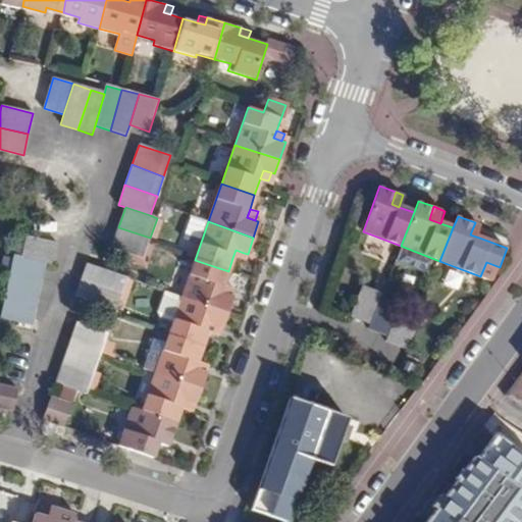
[(479,238),(483,225),(475,222),(470,235),(479,238)]
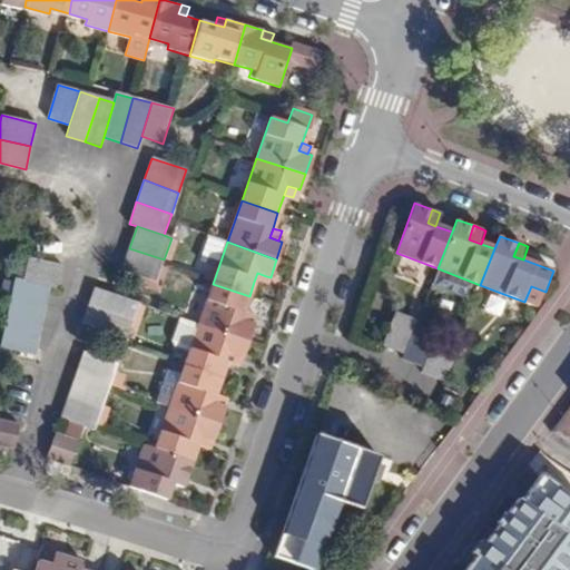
[(156,282),(164,259),(129,248),(123,272),(156,282)]
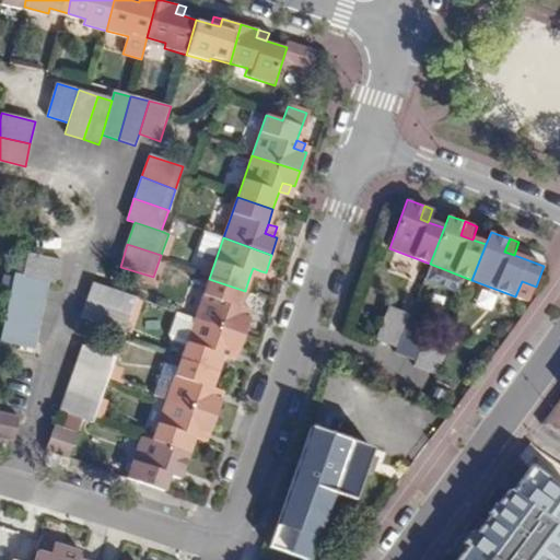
[(27,253),(23,276),(48,282),(57,283),(61,261),(27,253)]
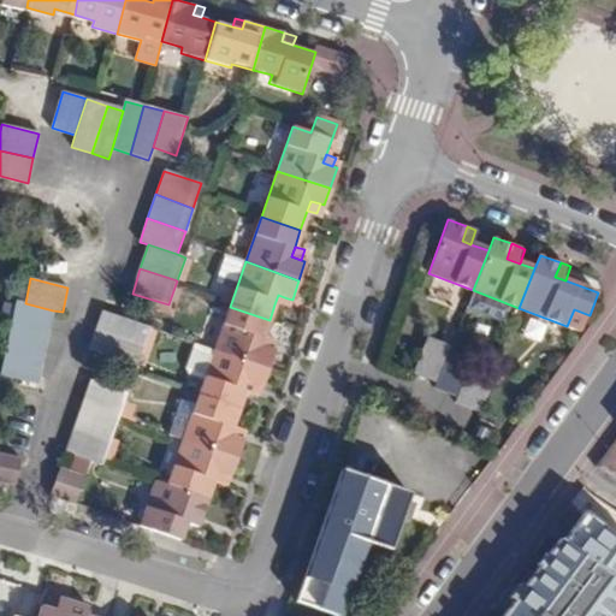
[(284,308),(288,298),(278,295),(274,304),(284,308)]
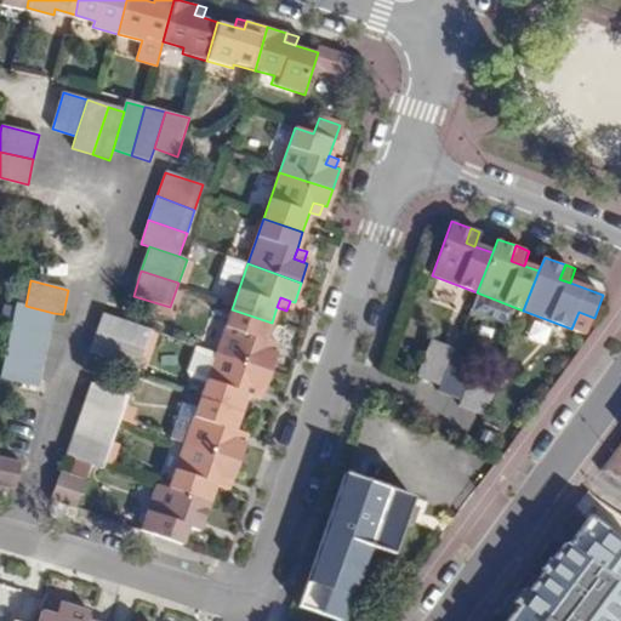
[(49,337),(53,313),(26,306),(17,305),(15,303),(12,315),(9,329),(49,337)]
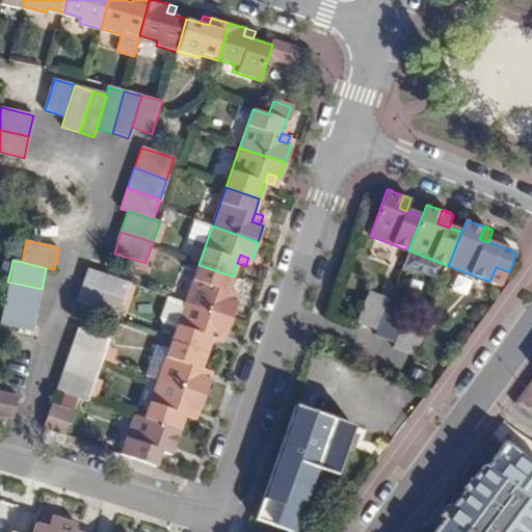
[(228,291),(233,276),(198,265),(184,303),(232,320),(237,304),(233,303),(225,300),(224,300),(228,291)]
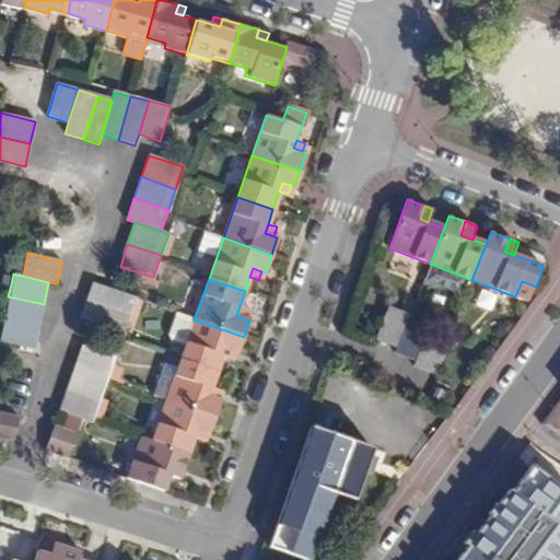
[(88,301),(131,316),(138,301),(129,295),(93,283),(88,301)]
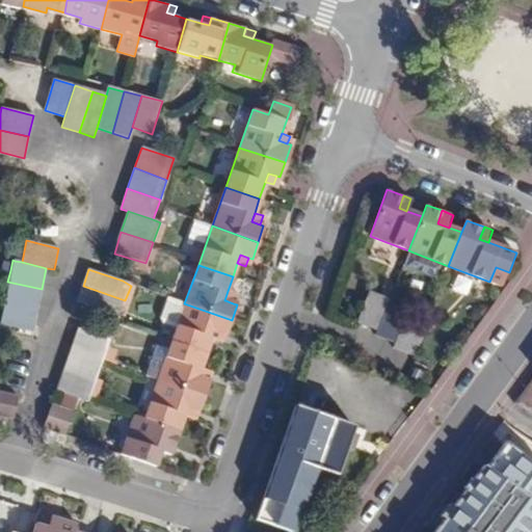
[(42,289),(7,282),(4,302),(37,310),(42,289)]
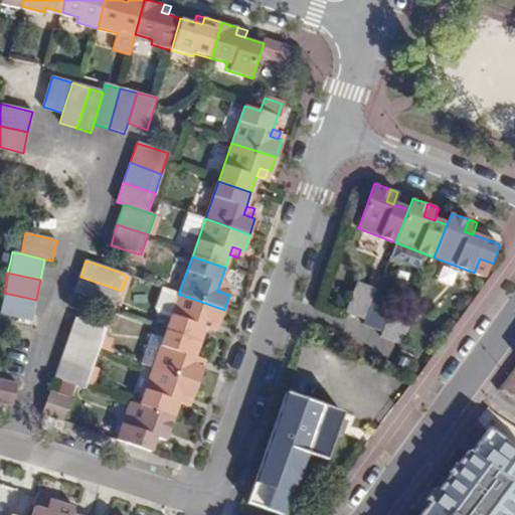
[(121,291),(80,277),(75,293),(115,308),(121,291)]
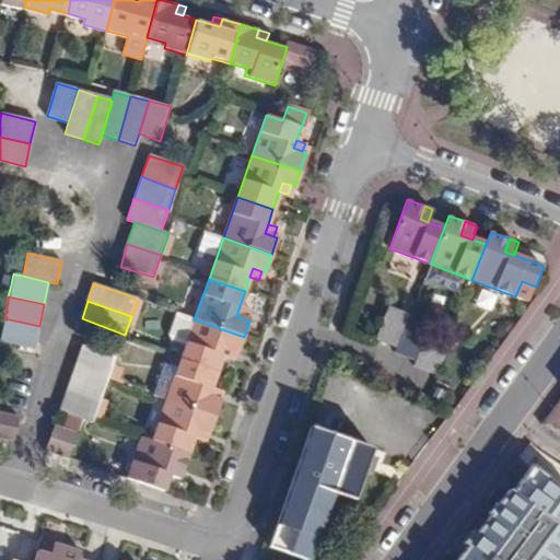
[(237,316),(245,319),(248,310),(240,306),(236,316),(237,316)]
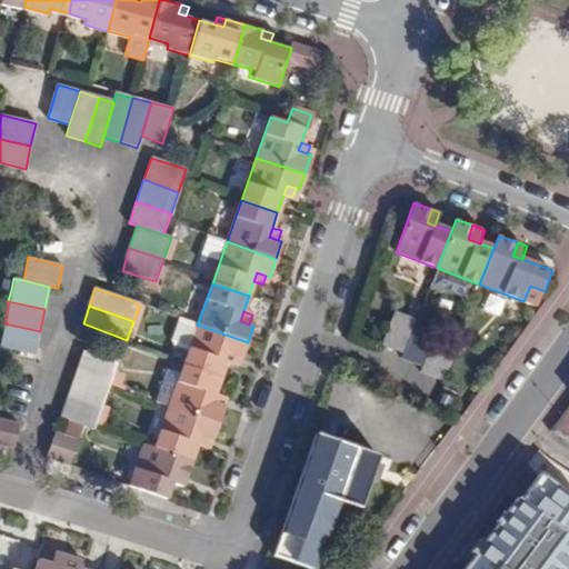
[(403,355),(413,328),(416,323),(395,315),(381,346),(403,355)]
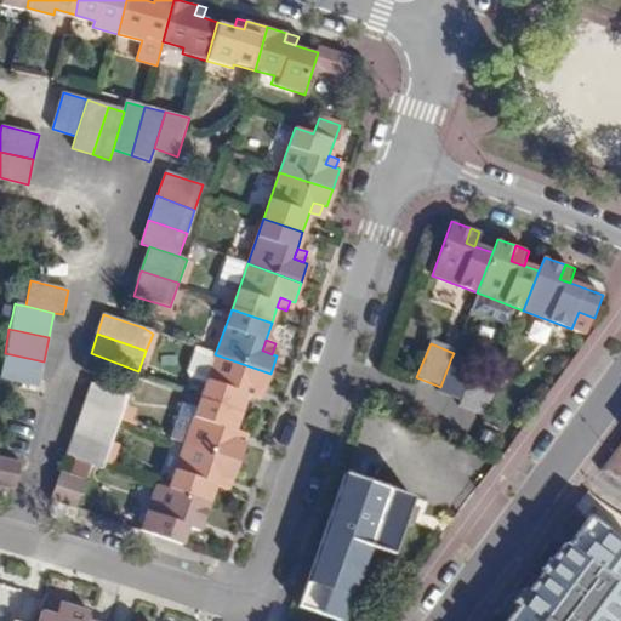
[(44,362),(5,353),(0,376),(0,379),(10,382),(38,388),(44,362)]
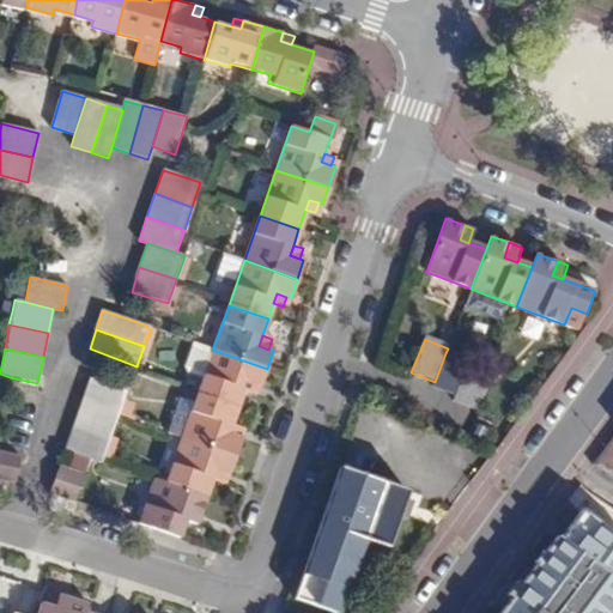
[(196,394),(237,408),(243,392),(247,383),(255,387),(260,388),(267,369),(212,350),(196,394)]
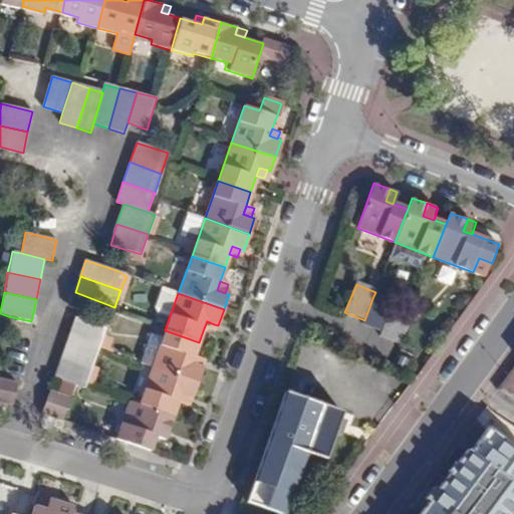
[(362,325),(381,332),(392,307),(394,304),(373,296),(364,320),(362,325)]
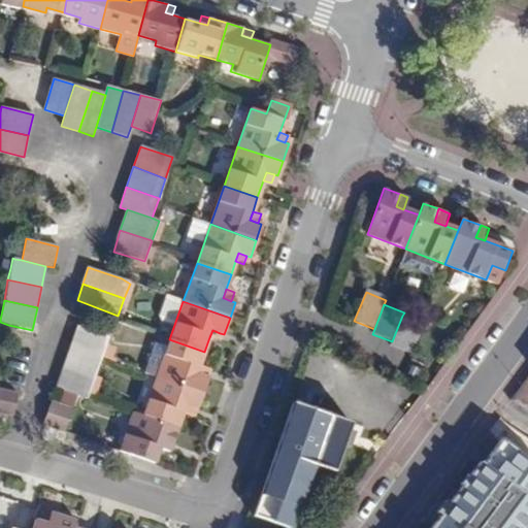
[(402,316),(392,341),(390,347),(409,355),(422,323),(402,316)]
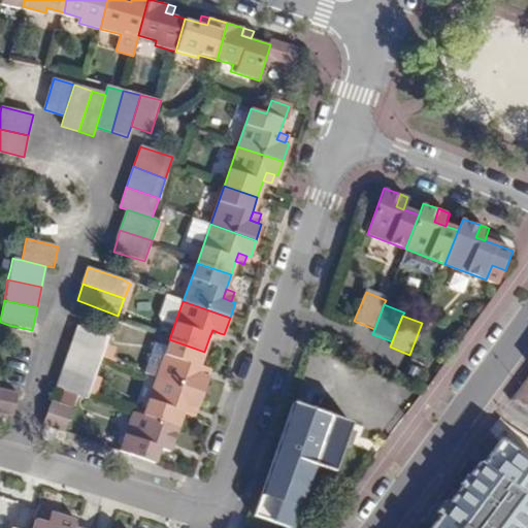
[(77,326),(70,347),(101,358),(109,337),(77,326)]
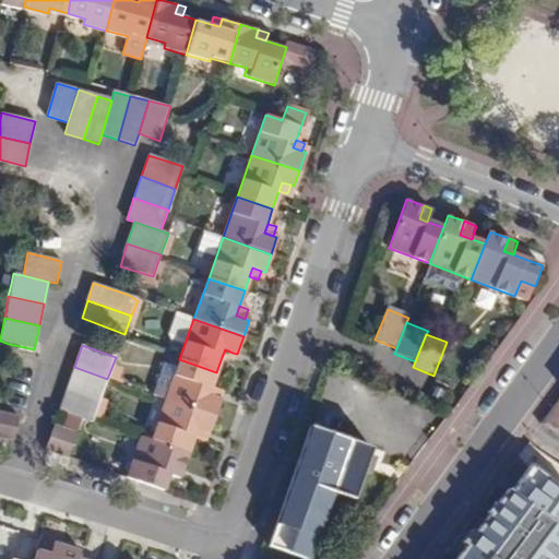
[(230,359),(233,353),(225,349),(222,357),(230,359)]
